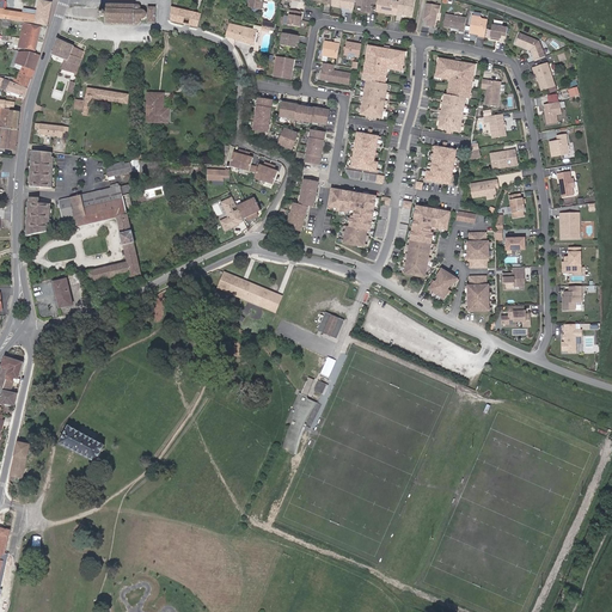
[(49,29),(54,1),(43,0),(38,0),(36,16),(34,16),(4,12),(4,8),(5,0),(0,0),(0,19),(2,20),(2,28),(11,28),(12,22),(24,24),(42,28),(49,29)]
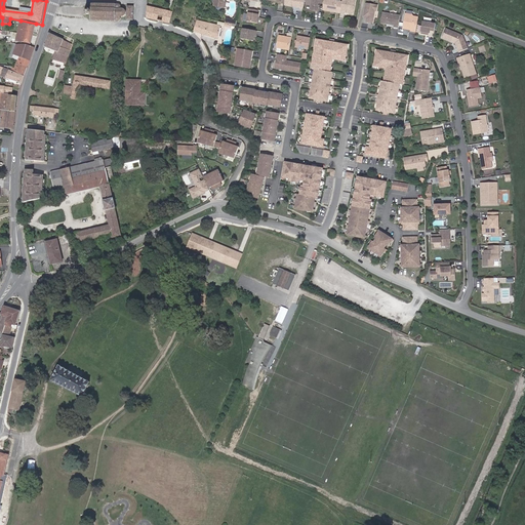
[(214,0),(213,6),(214,6),(214,8),(214,9),(221,11),(223,8),(224,8),(225,1),(224,0),(214,0)]
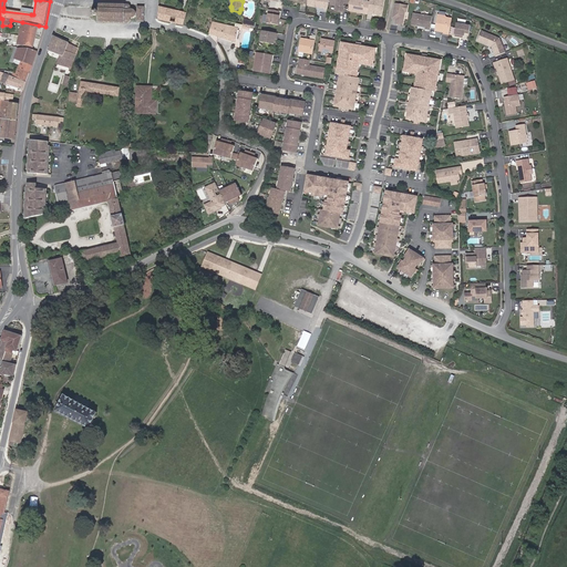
[(307,0),(307,3),(307,6),(328,9),(328,0),(307,0)]
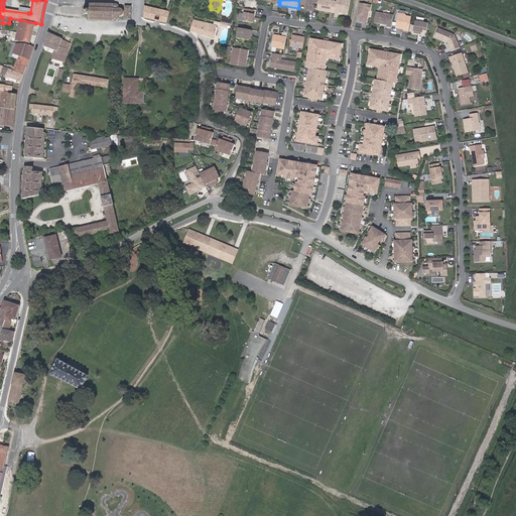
[(312,3),(317,4),(318,0),(301,0),(301,4),(306,5),(305,10),(311,11),(312,6),(312,3)]
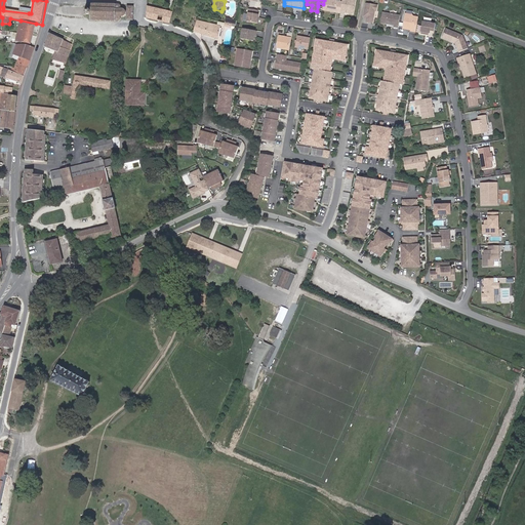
[(324,0),(322,10),(339,13),(340,13),(341,2),(329,0),(324,0)]
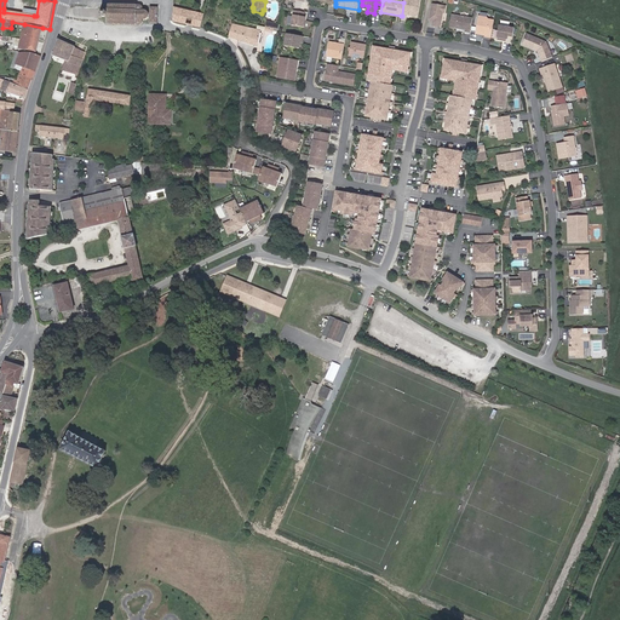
[(419,0),(403,0),(402,16),(407,16),(407,15),(413,16),(415,16),(417,16),(419,0)]
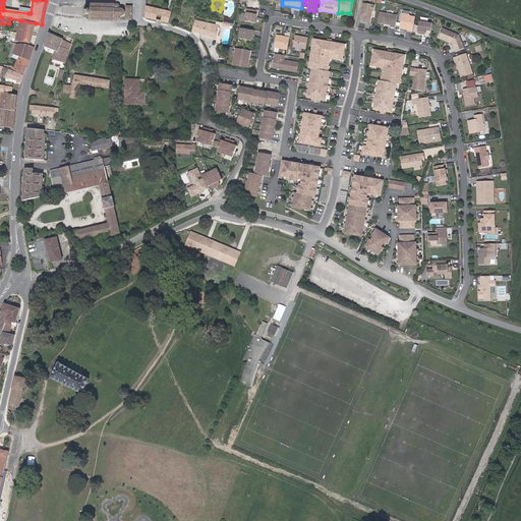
[(90,20),(117,21),(119,20),(119,19),(119,18),(118,17),(122,17),(123,16),(124,15),(124,19),(129,19),(130,15),(130,10),(130,7),(124,6),(124,10),(122,9),(121,9),(119,9),(120,8),(120,6),(120,5),(119,4),(118,4),(91,3),(91,9),(85,9),(85,14),(90,14),(90,20)]
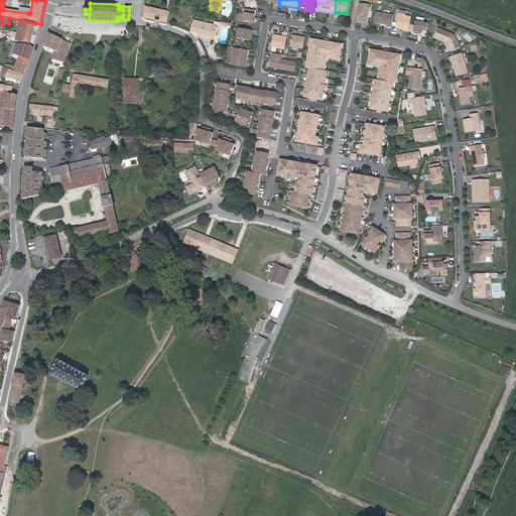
[(359,3),(357,15),(361,15),(360,17),(360,22),(366,23),(368,11),(370,11),(371,5),(359,3)]
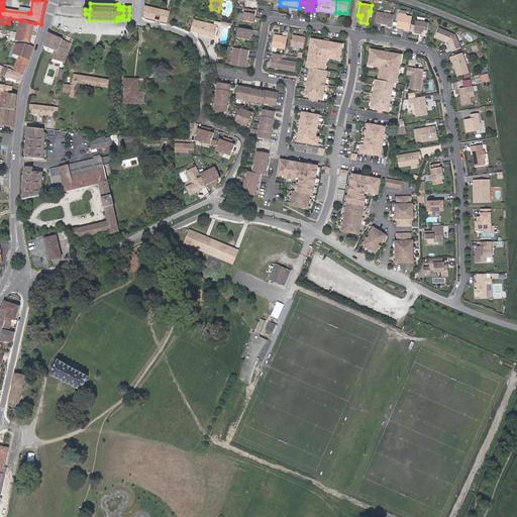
[(154,20),(157,13),(157,12),(154,11),(156,9),(144,6),(144,17),(154,20)]
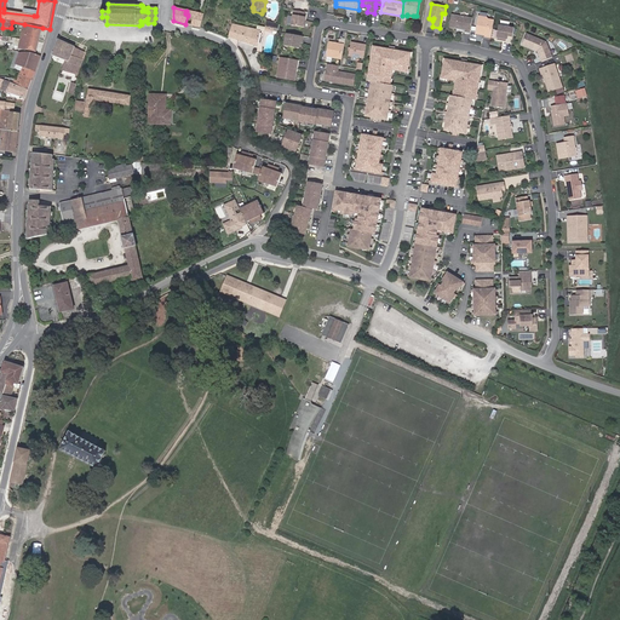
[(200,28),(204,15),(187,11),(185,13),(188,15),(188,16),(194,17),(191,26),(200,28)]
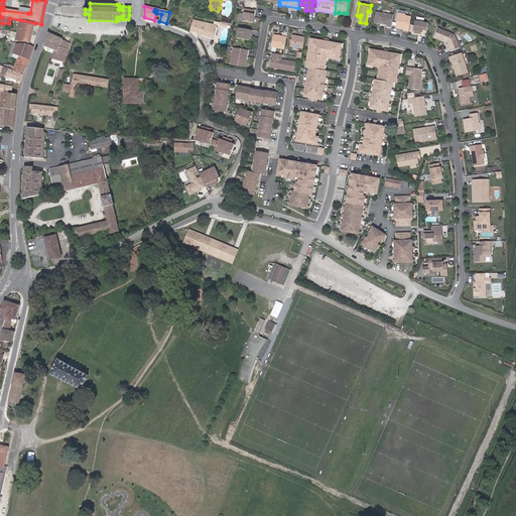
[(253,10),(245,9),(243,21),(252,23),(254,14),(253,13),(253,10)]
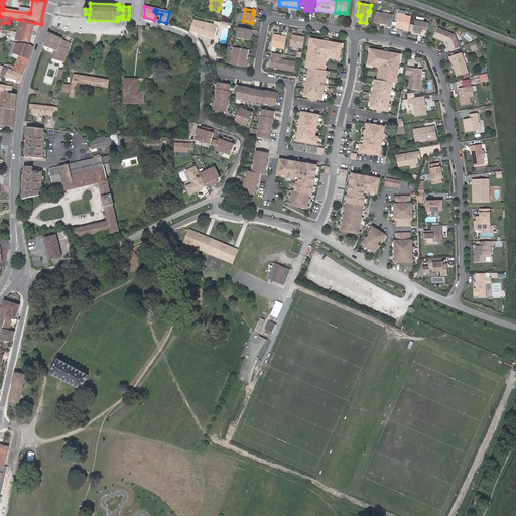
[(387,26),(391,27),(393,15),(376,12),(374,22),(387,24),(387,26)]
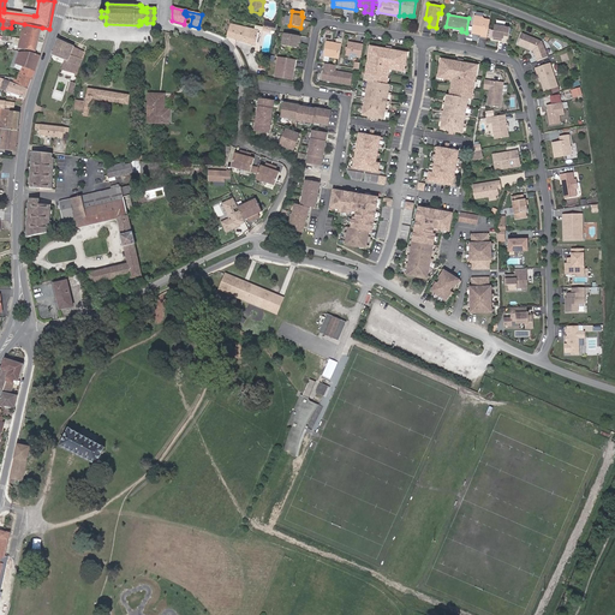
[(475,17),(472,34),(482,35),(482,36),(487,37),(490,21),(484,19),(483,18),(475,17)]
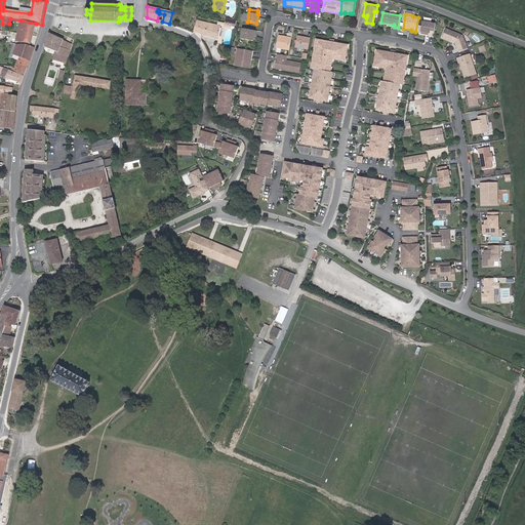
[(31,44),(36,24),(21,21),(15,41),(31,44)]
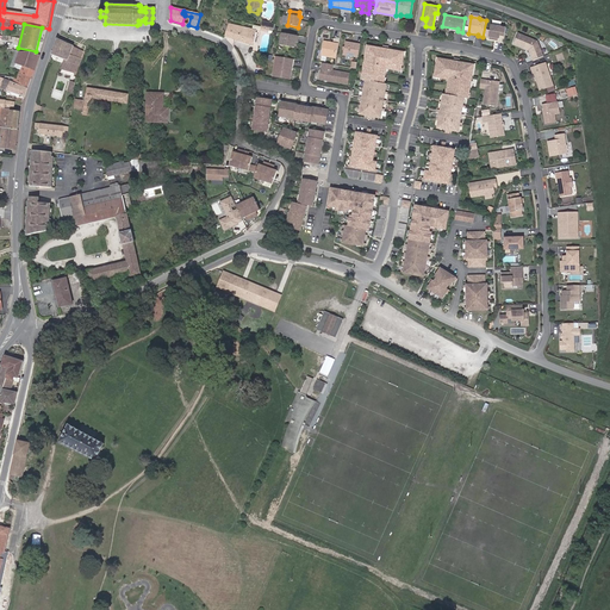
[(254,45),(256,30),(229,24),(225,36),(254,45)]
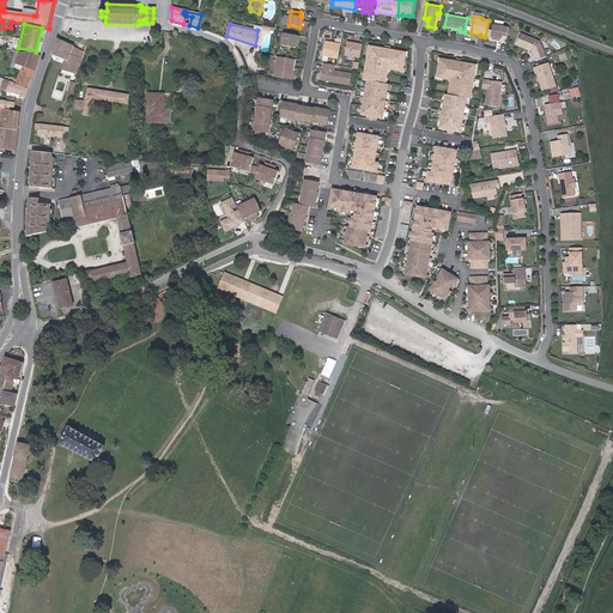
[(509,28),(493,25),(491,40),(501,41),(501,38),(502,35),(503,36),(507,36),(509,28)]
